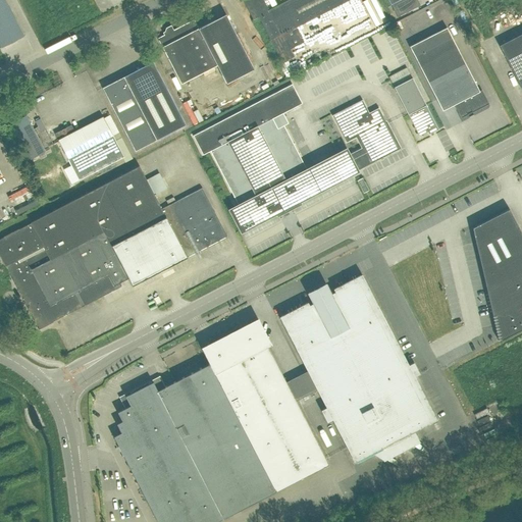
[(0,0),(0,46),(1,48),(23,37),(4,0),(0,0)]
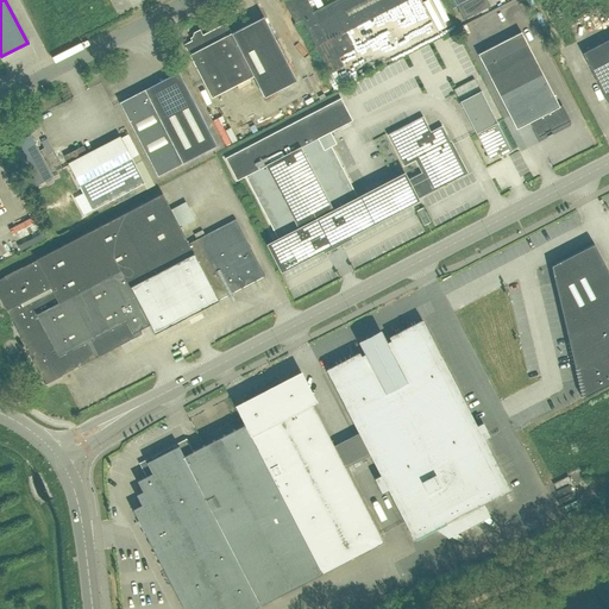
[(344,31),(364,22),(396,5),(405,0),(339,0),(314,13),(307,0),(283,0),(295,23),(301,19),(328,74),(341,67),(338,58),(353,50),(344,31)]
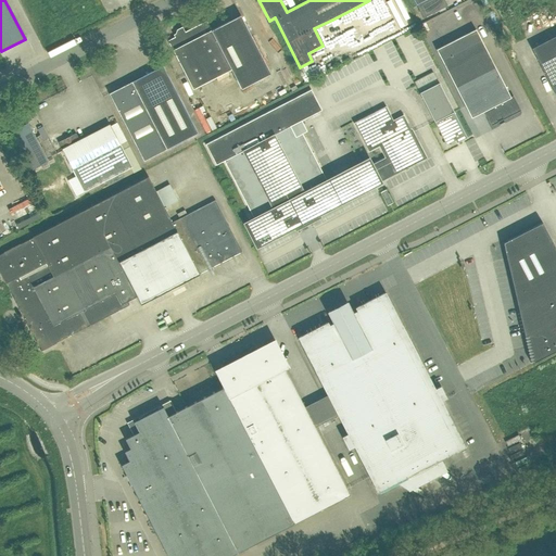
[(413,0),(422,19),(447,5),(443,0),(413,0)]
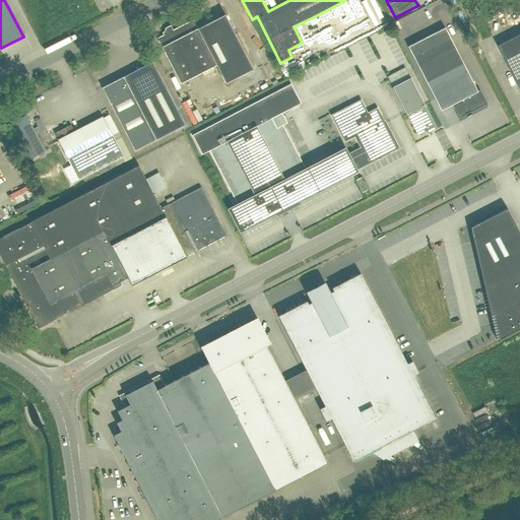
[(347,17),(358,10),(350,1),(341,8),(347,17)]
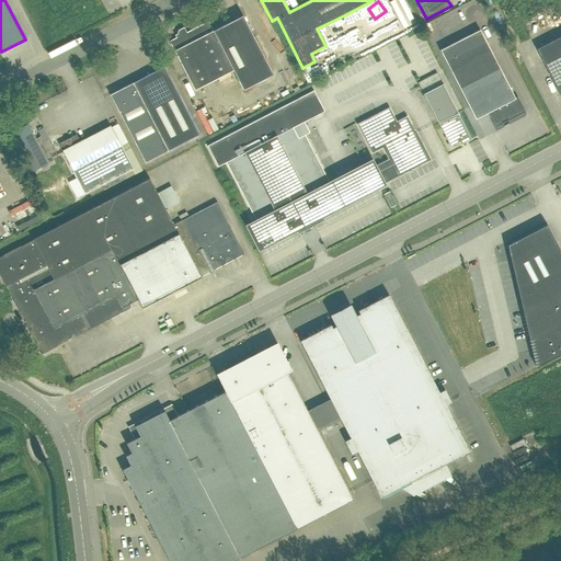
[(209,24),(206,23),(172,39),(171,44),(174,50),(195,90),(233,70),(243,90),(273,75),(242,15),(213,31),(209,24)]
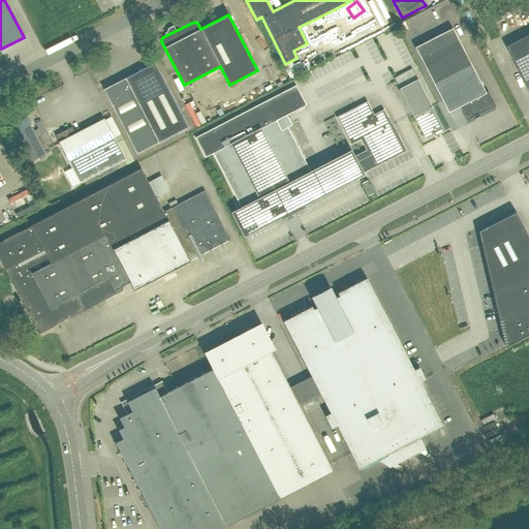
[(321,21),(301,29),(306,40),(327,32),(321,21)]
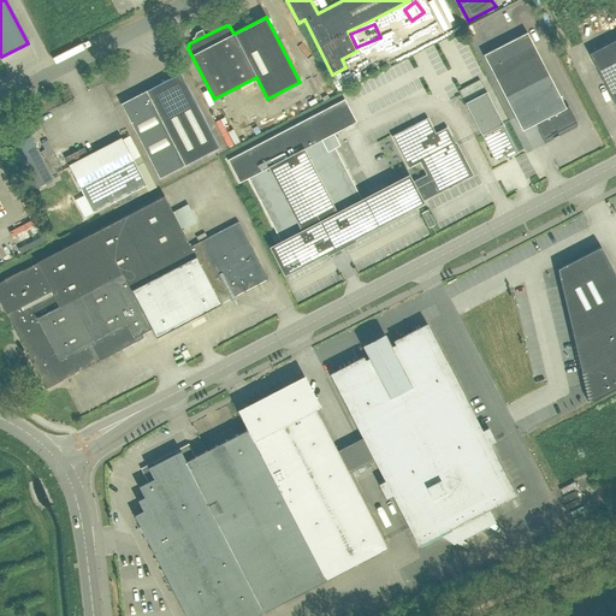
[(484,55),(489,66),(522,131),(537,124),(544,140),(552,135),(552,137),(558,135),(557,132),(576,123),(568,106),(566,108),(527,33),(484,55)]
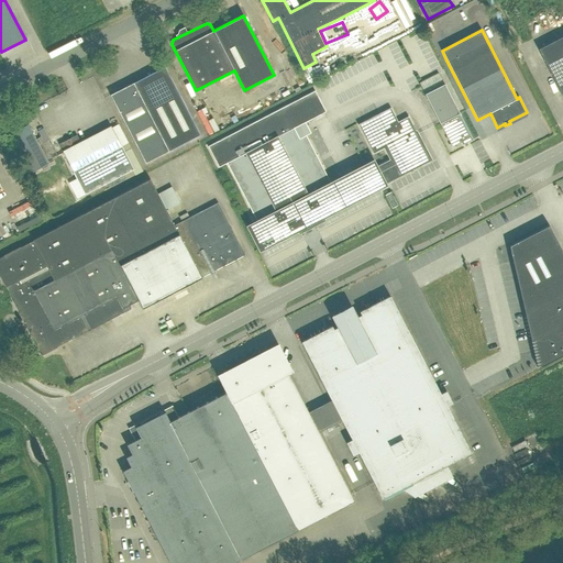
[(562,36),(538,50),(562,97),(562,36)]
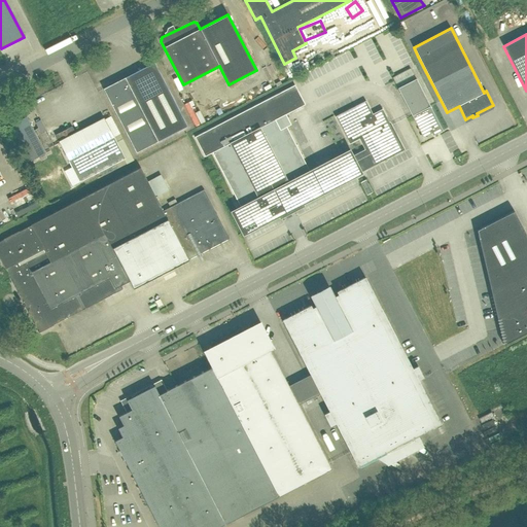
[(187,127),(164,80),(134,96),(127,80),(125,77),(109,85),(103,89),(136,152),(157,142),(187,127)]
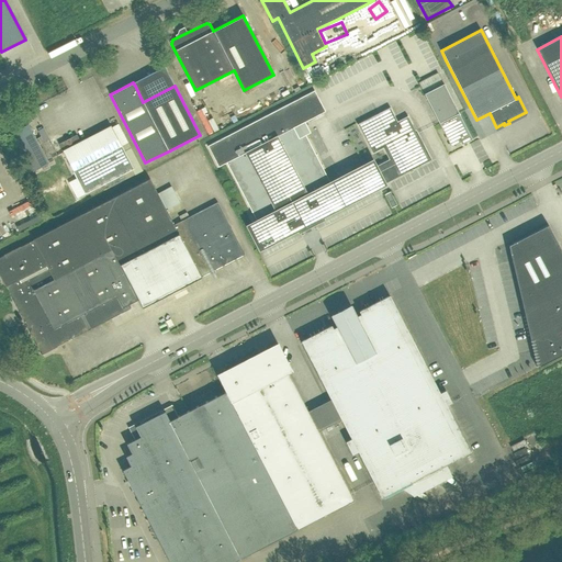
[(472,139),(459,114),(445,83),(425,93),(440,123),(452,147),(460,143),(461,145),(472,139)]
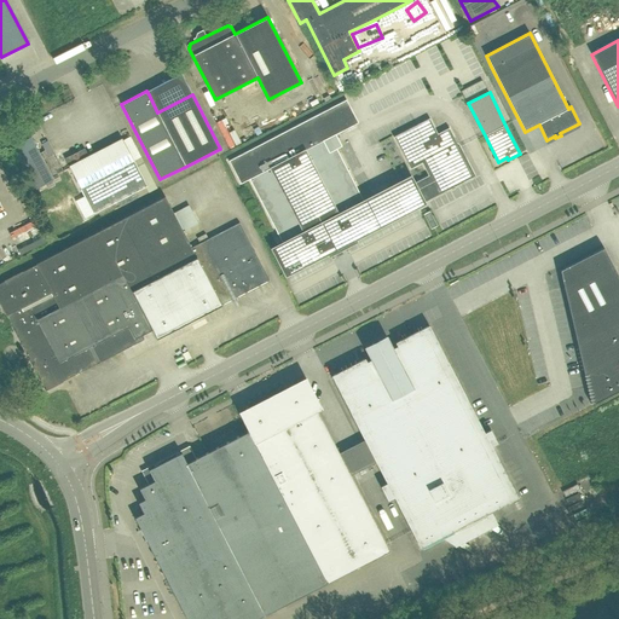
[(342,244),(408,210),(416,206),(406,185),(401,189),(401,190),(377,202),(375,198),(364,203),(336,149),(342,146),(336,134),(359,123),(346,99),(229,162),(239,184),(250,179),(284,246),(275,249),(288,273),(325,253),(328,258),(333,256),(330,253),(343,246),(342,244)]
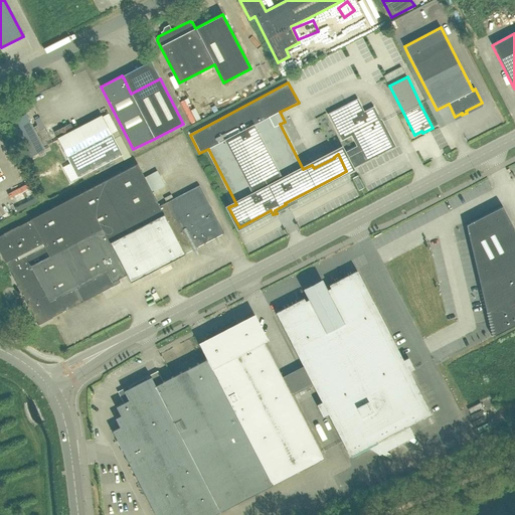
[(343,153),(343,152),(338,154),(346,171),(374,157),(379,155),(378,154),(394,146),(374,107),(364,112),(357,99),(328,114),(341,141),(351,135),(357,146),(343,153)]
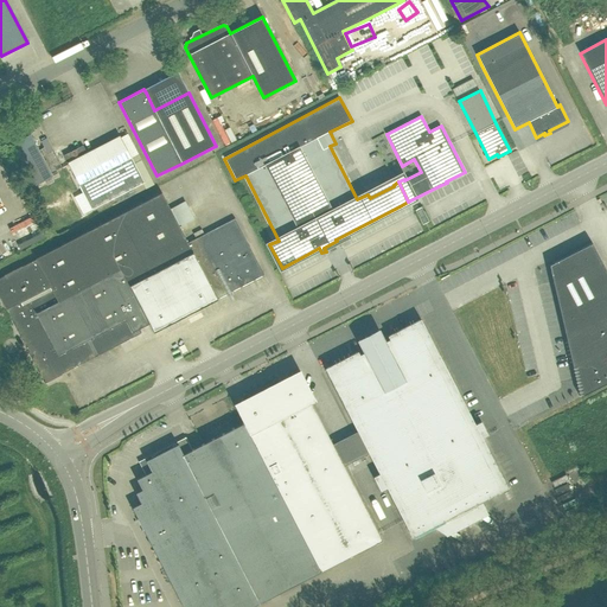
[(223,125),(230,138),(241,132),(234,119),(223,125)]
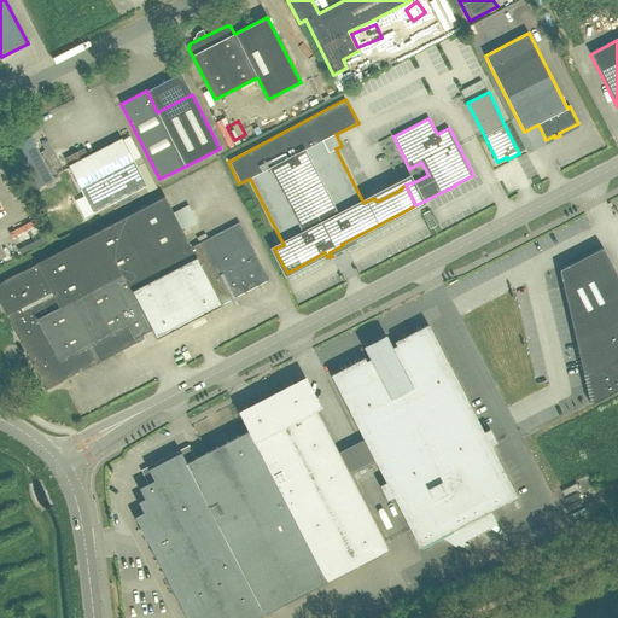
[(31,136),(13,146),(36,188),(54,180),(31,136)]
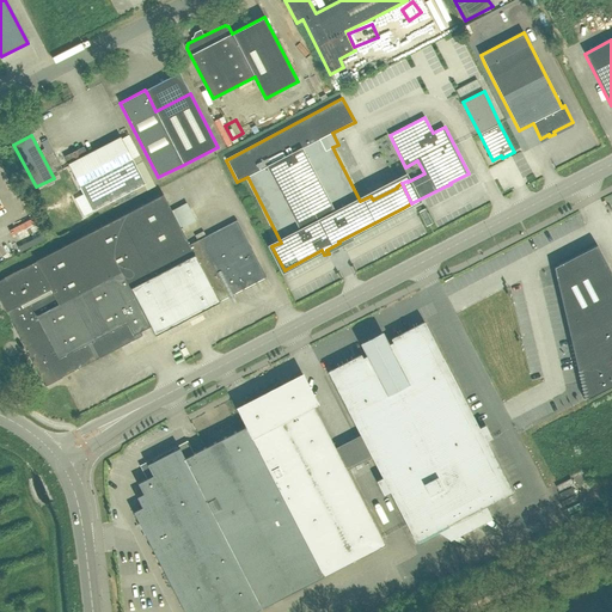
[(145,184),(132,159),(122,138),(112,142),(68,165),(92,212),(145,184)]
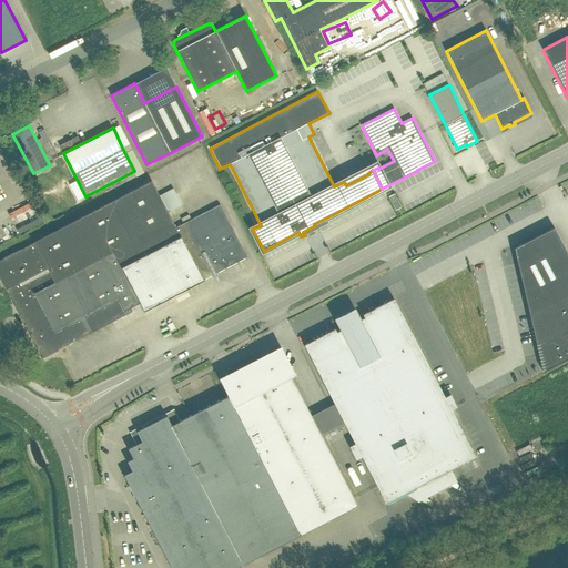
[(112,202),(0,260),(0,276),(23,323),(24,323),(42,358),(67,345),(68,345),(131,312),(130,307),(140,303),(144,311),(204,280),(181,235),(152,181),(112,202)]
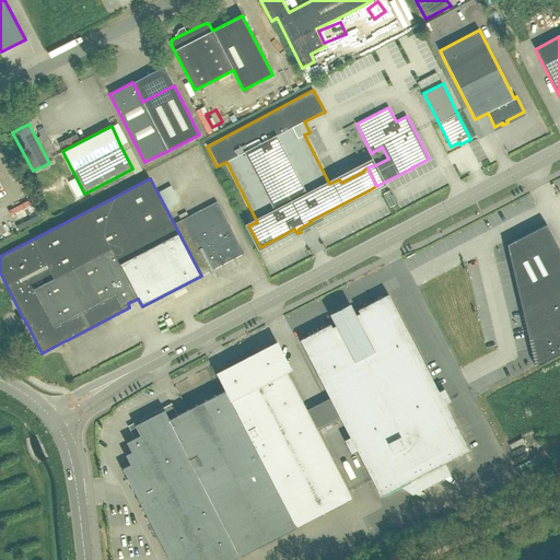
[(391,207),(394,206),(395,205),(388,191),(384,195),(391,207)]
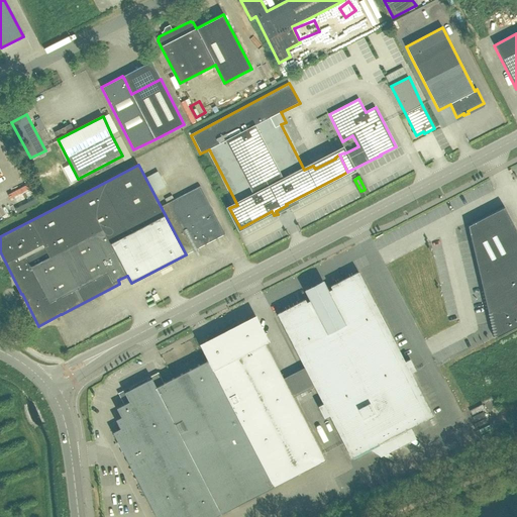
[(200,187),(161,207),(165,214),(186,254),(194,250),(195,253),(198,251),(197,248),(225,234),(200,187)]
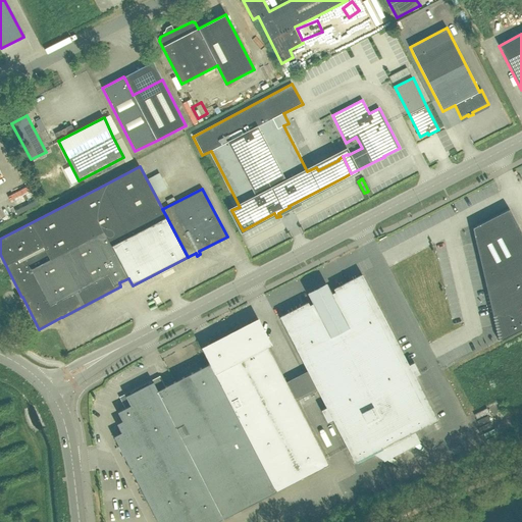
[(521,271),(521,233),(509,209),(472,228),(486,290),(521,271)]
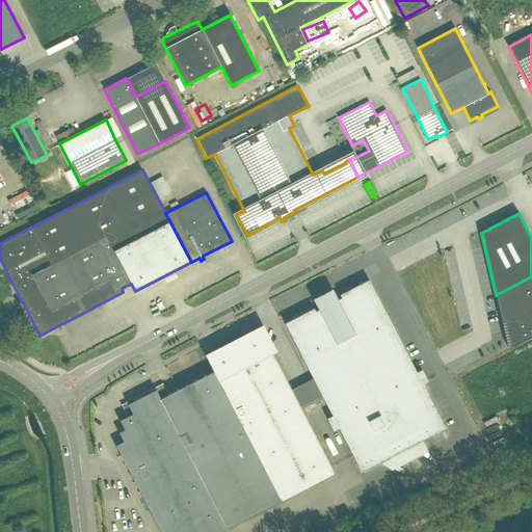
[(531,276),(496,295),(502,321),(531,306),(531,276)]
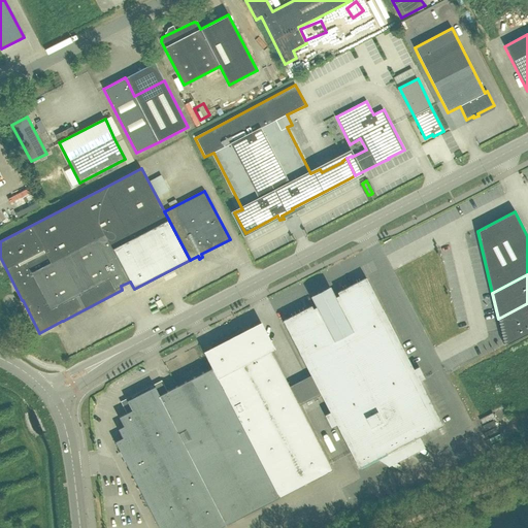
[(331,427),(336,424),(359,468),(377,458),(380,460),(388,466),(415,452),(422,441),(420,436),(441,425),(420,381),(425,378),(419,366),(414,369),(385,314),(370,285),(366,277),(337,292),(338,295),(312,308),(311,305),(283,321),(301,357),(310,375),(290,387),(299,405),(321,394),(330,413),(325,415),(331,427)]
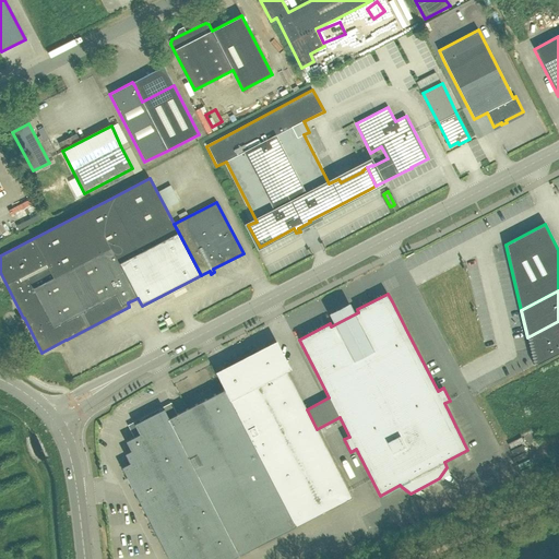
[(558,321),(527,337),(534,366),(558,352),(558,321)]
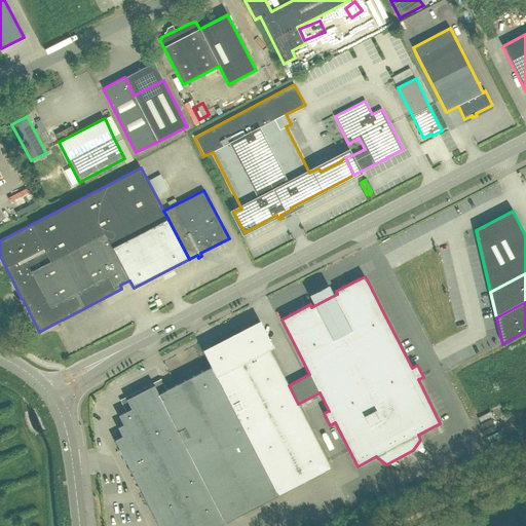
[(239,339),(205,357),(211,368),(212,367),(278,496),(331,467),(298,404),(289,385),(259,329),(248,335),(241,333),(239,339)]
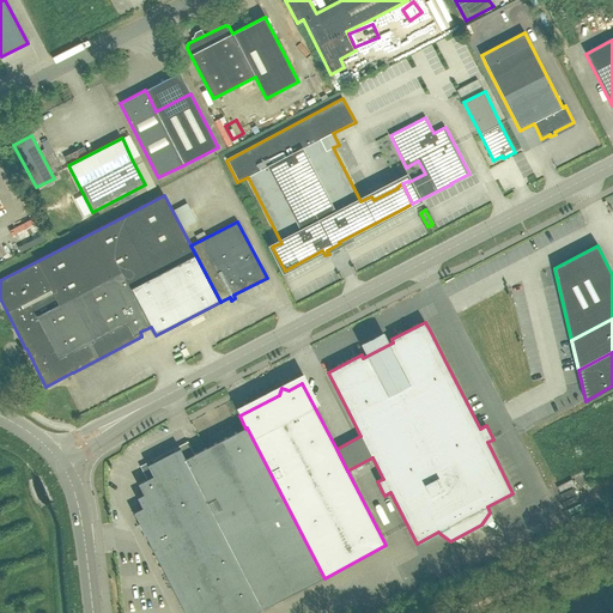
[(247,428),(246,429),(194,455),(272,605),(325,578),(247,428)]
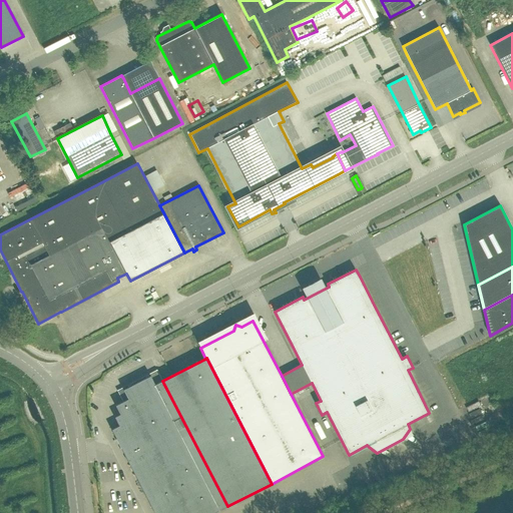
[(213,512),(227,506),(162,381),(158,372),(118,392),(123,401),(115,405),(120,414),(115,416),(120,425),(111,430),(154,512),(213,512)]
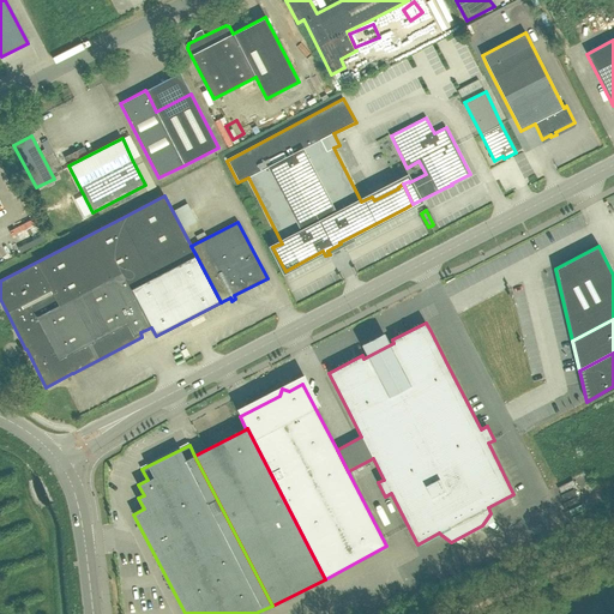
[(567,477),(552,485),(554,489),(570,483),(567,477)]
